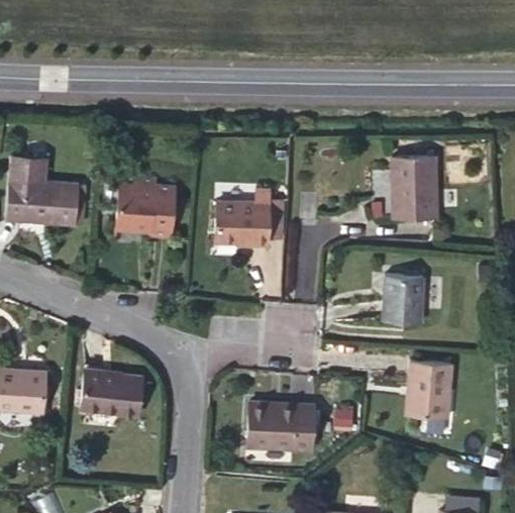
[(46,184),(48,161),(13,157),(7,222),(77,228),(80,186),(46,184)]
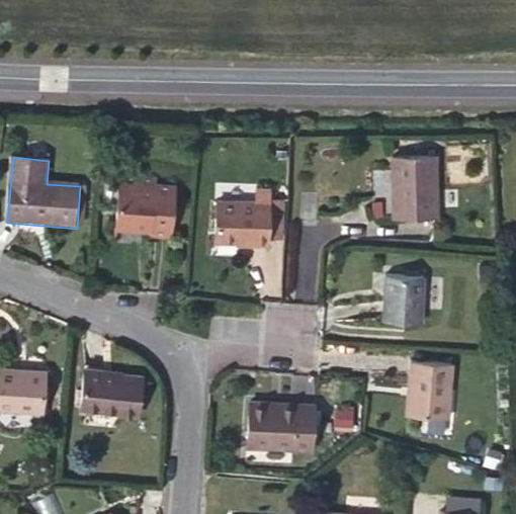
[(437,158),(394,159),(396,221),(439,219),(437,158)]
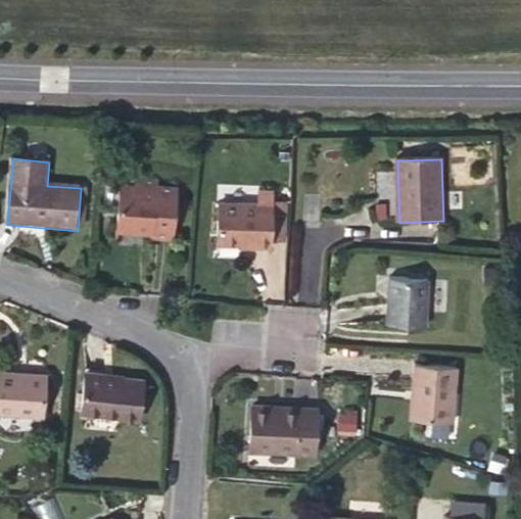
[(158,184),(123,181),(117,234),(139,235),(142,234),(146,234),(146,236),(153,237),(152,241),(174,242),(179,191),(157,189),(158,184)]
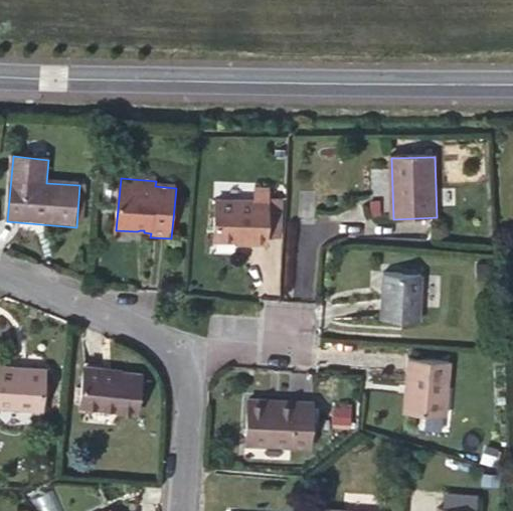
[(86,186),(79,185),(76,227),(82,227),(86,186)]
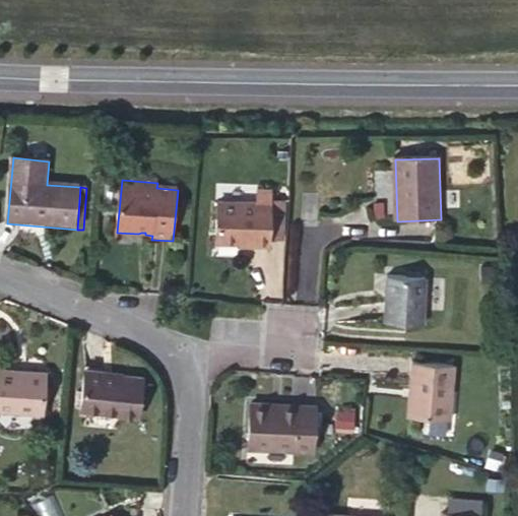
[(218,204),(217,243),(243,244),(255,245),(255,247),(271,248),(271,240),(273,201),(273,192),(259,191),(258,205),(218,204)]
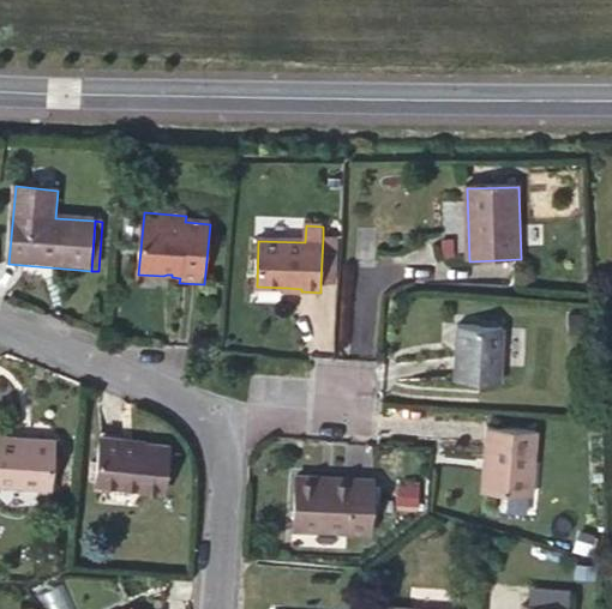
[(339,237),(323,237),(321,283),(336,283),(339,237)]
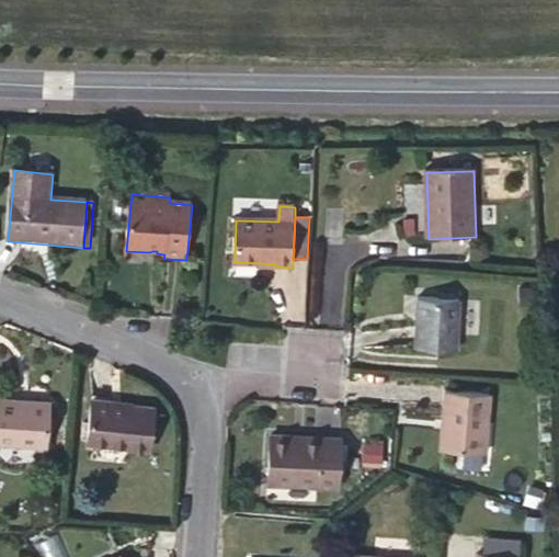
[(460,302),(419,299),(418,351),(458,352),(460,302)]
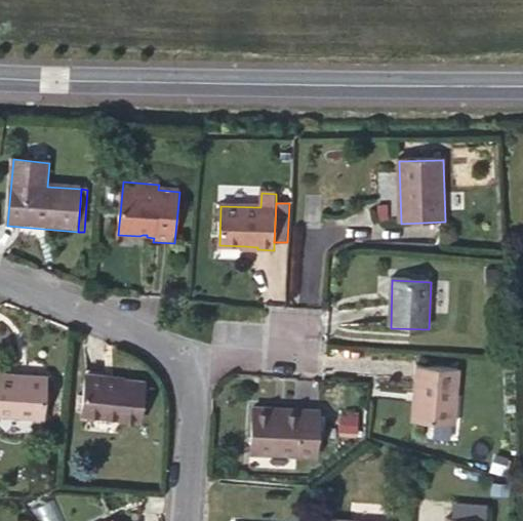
[(459,370),(417,367),(413,424),(455,427),(459,370)]
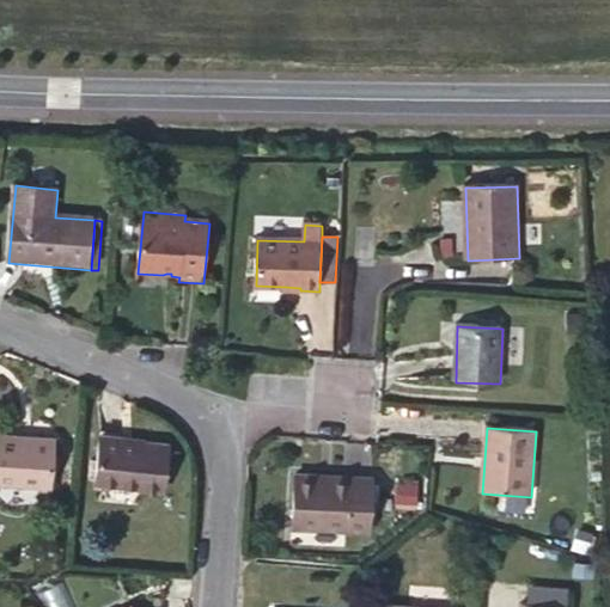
[(0,436),(0,485),(52,490),(55,445),(22,442),(22,439),(0,436)]
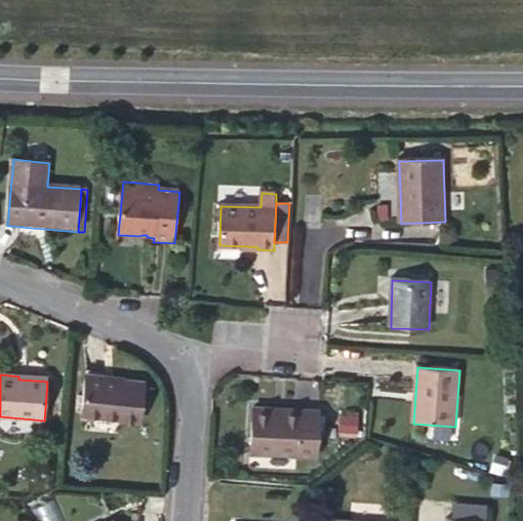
[(87,377),(82,417),(141,424),(146,385),(87,377)]
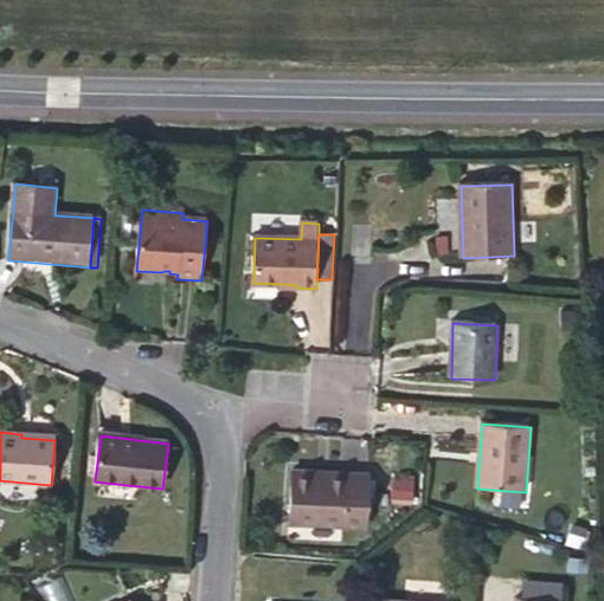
[(315,479),(315,475),(293,473),(290,527),(366,530),(368,482),(315,479)]
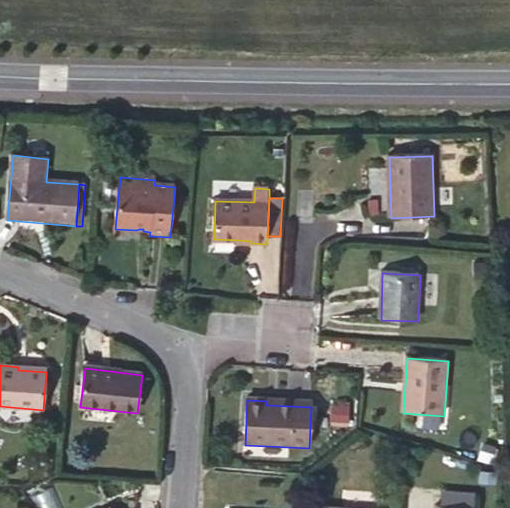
[(348,409),(339,409),(337,425),(347,425),(348,409)]
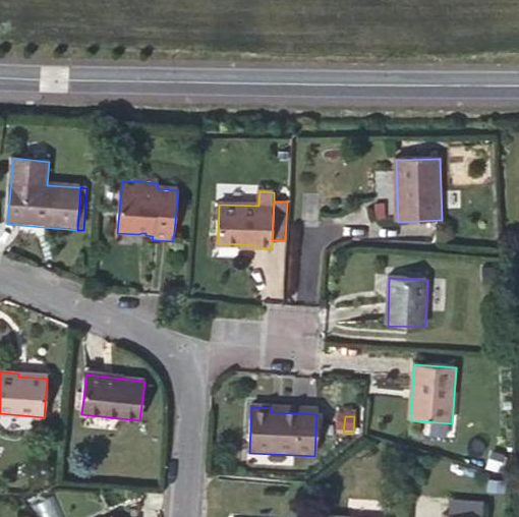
[(58,516),(52,499),(36,505),(40,516),(58,516)]
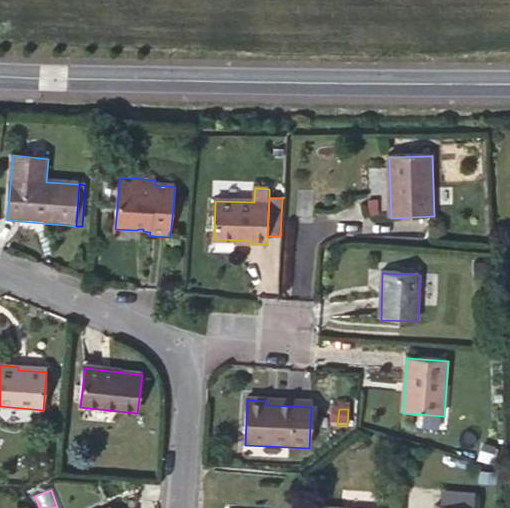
[(442,492),(441,507),(474,507),(475,495),(442,492)]
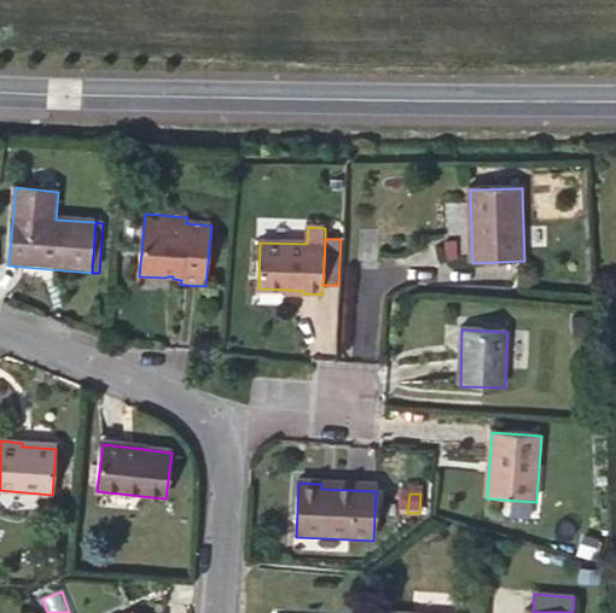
All buildings are outlined.
